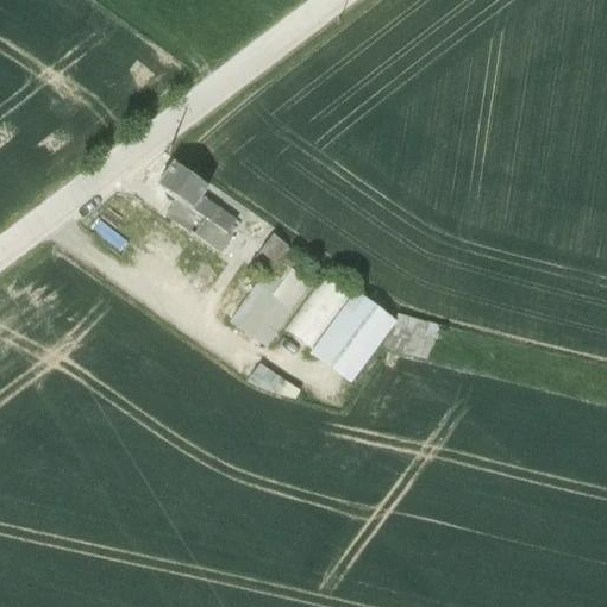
[(202,196),(208,188),(173,163),(157,186),(176,199),(193,210),(202,196)]
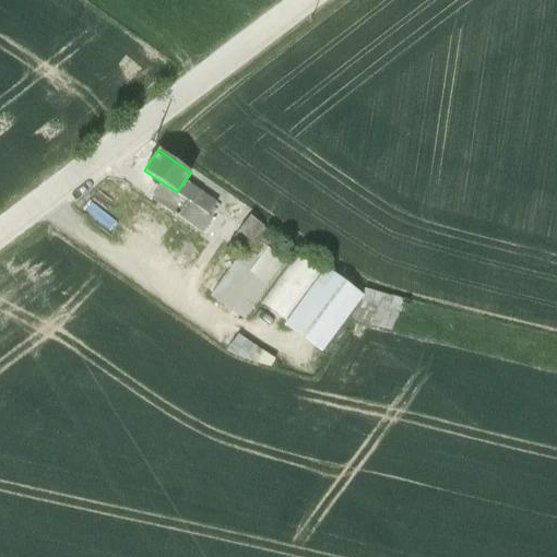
[(191,173),(186,180),(217,201),(214,206),(217,208),(225,200),(191,173)]
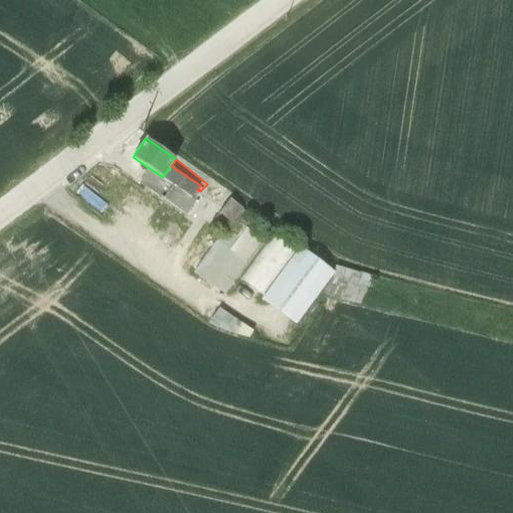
[(163,177),(149,168),(139,182),(144,186),(164,198),(187,213),(191,216),(204,196),(199,193),(200,191),(197,190),(200,185),(171,166),(163,177)]
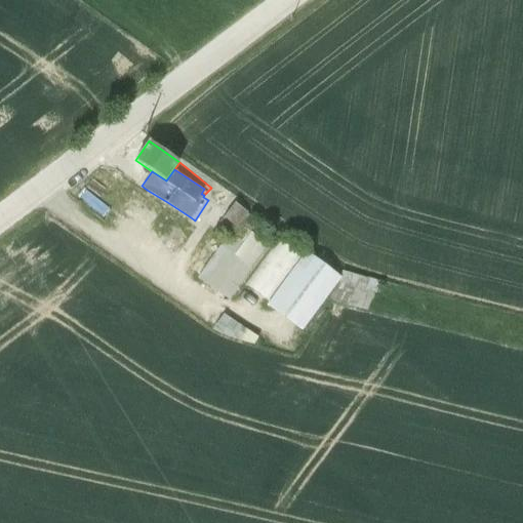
[(238,227),(242,220),(248,212),(236,202),(225,217),(234,225),(238,227)]
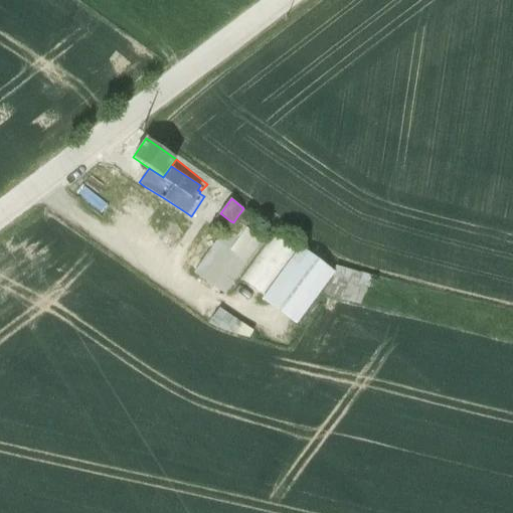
[(233,222),(229,220),(216,238),(195,272),(225,293),(265,239),(250,230),(255,222),(242,213),(239,218),(237,216),(233,222)]
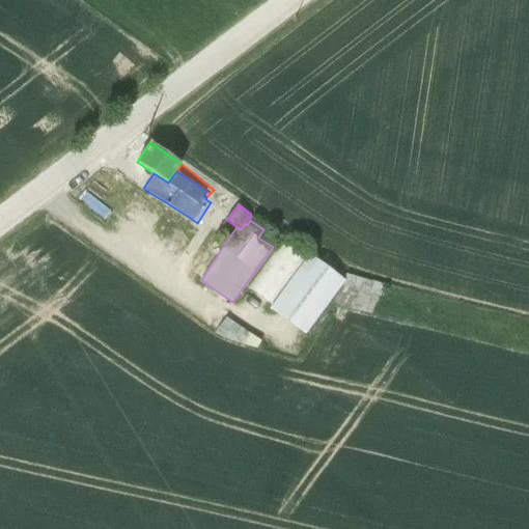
[(344,284),(334,302),(353,308),(371,313),(378,300),(384,283),(346,273),(344,284)]
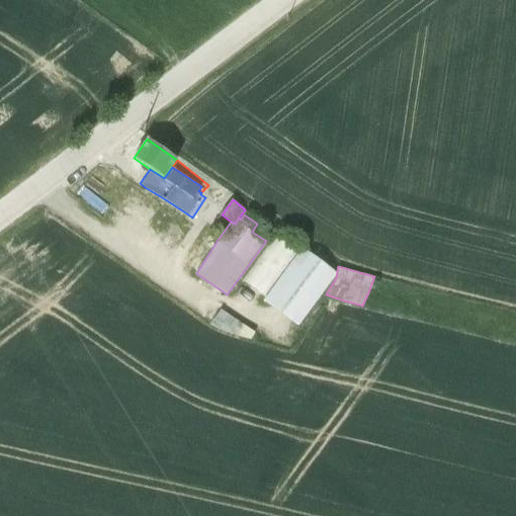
[(224,309),(212,325),(250,338),(255,331),(248,326),(254,317),(231,298),(224,309)]
